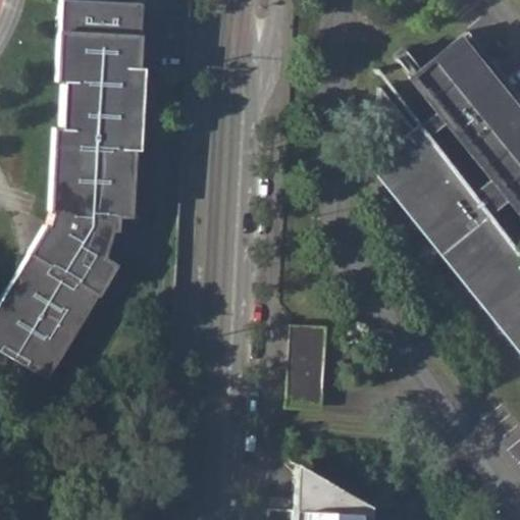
[(141,4),(63,0),(58,83),(66,84),(64,130),(56,130),(52,212),(54,213),(50,227),(47,226),(0,306),(0,349),(50,378),(115,264),(104,257),(116,217),(130,217),(133,152),(140,153),(144,70),(137,69),(141,4)]
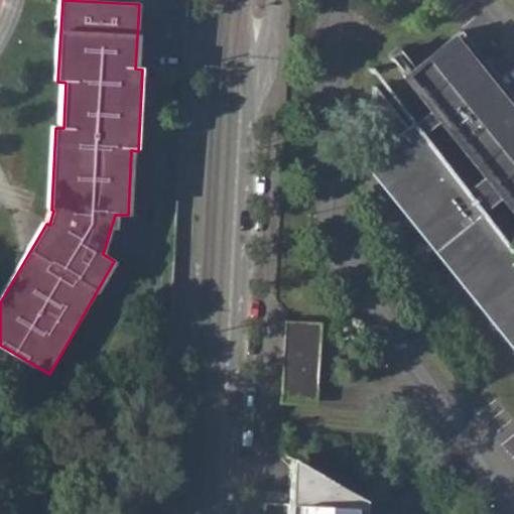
[(424,225),(440,245),(436,249),(513,346),(513,99),(506,104),(488,81),(496,75),(461,30),(413,69),(399,50),(389,58),(430,110),(407,128),(373,86),(372,162),(374,159),(384,171),(378,175),(419,229),(424,225)]
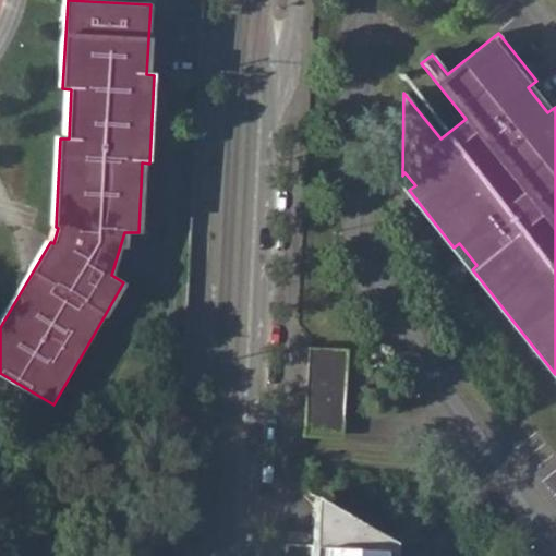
[(555,105),(536,81),(528,87),(547,112),(555,107),(555,105)]
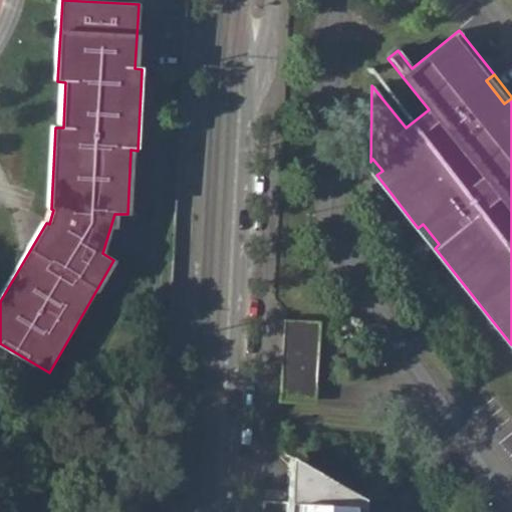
[(285,322),(284,379),(317,380),(318,324),(285,322)]
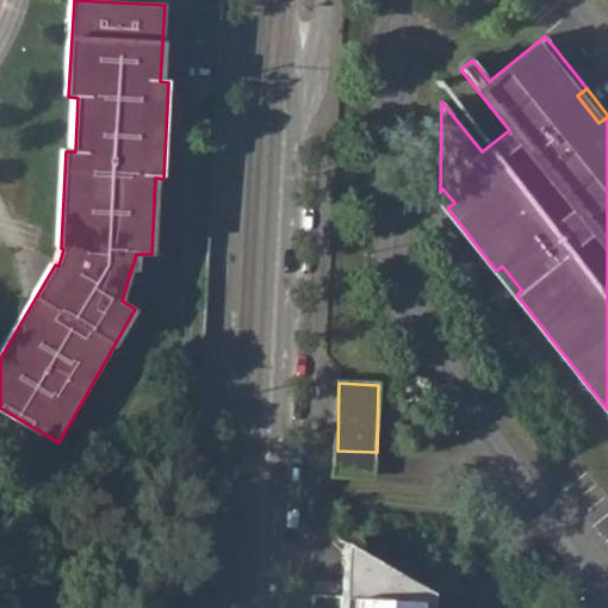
[(376,476),(377,452),(337,451),(336,473),(376,476)]
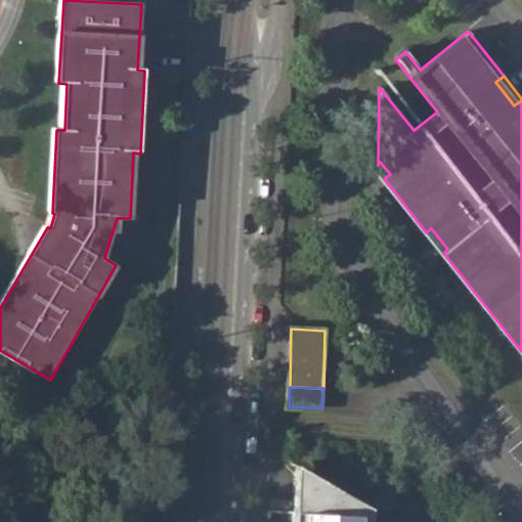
[(296,463),(294,512),(340,515),(351,521),(370,521),(371,505),(296,463)]
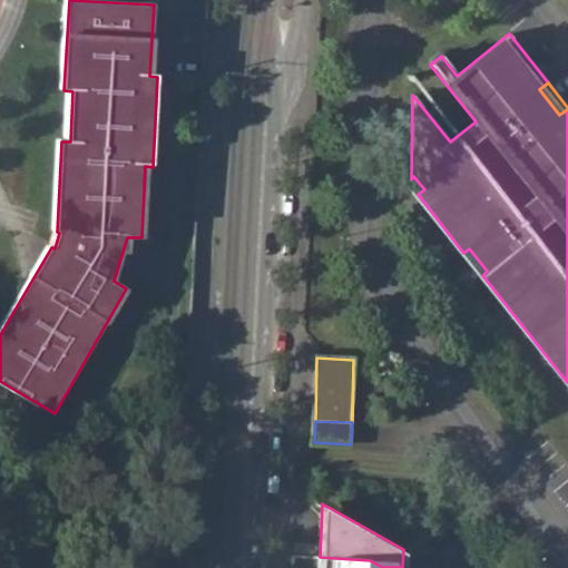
[(382,567),(370,560),(320,557),(319,567),(382,567)]
